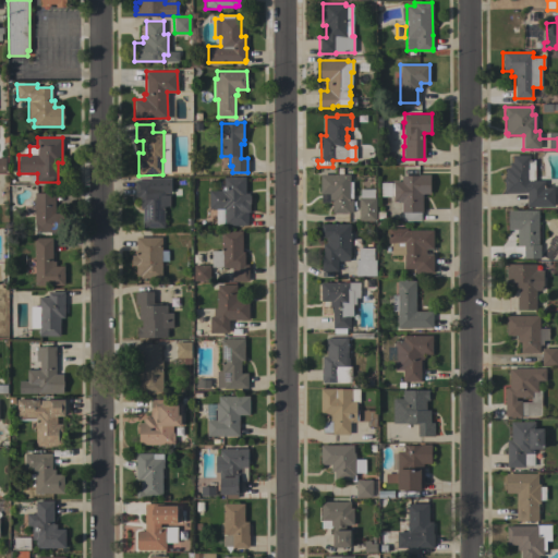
[(526,206),(526,193),(504,193),(504,176),(505,176),(505,167),(508,167),(508,162),(512,162),(512,155),(529,155),(529,159),(535,159),(535,180),(544,180),(544,186),(554,186),(554,206),(526,206)]
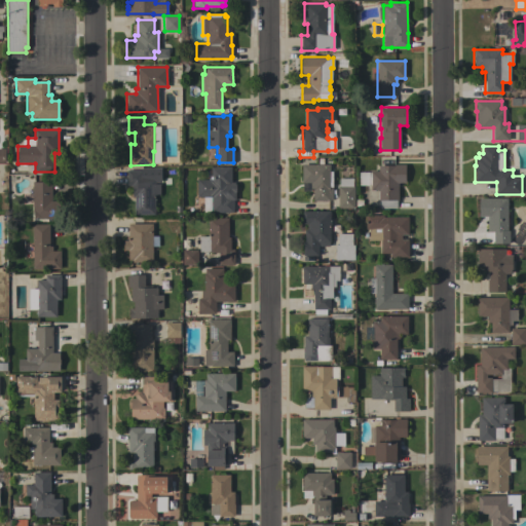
[(332,187),(329,187),(329,200),(312,200),(312,188),(310,188),(310,182),(302,182),(301,164),(322,164),(322,160),(328,159),(328,164),(329,164),(330,172),(332,172),(332,187)]
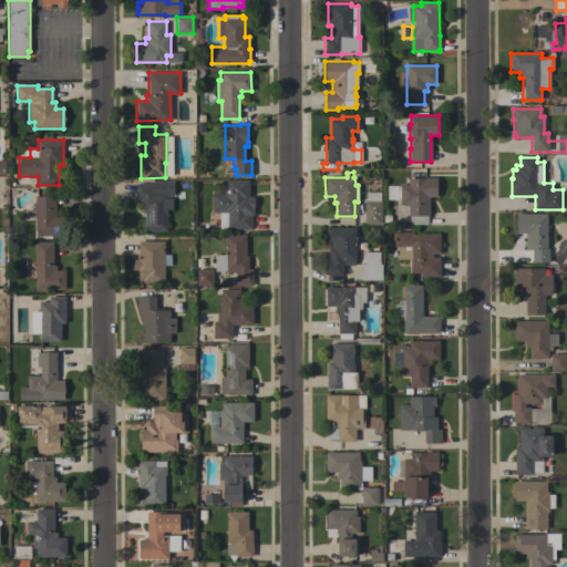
[(436,197),(429,197),(429,216),(428,216),(428,224),(409,224),(409,216),(408,216),(408,205),(399,205),(399,199),(387,199),(387,185),(399,185),(399,184),(408,184),(408,178),(424,178),(424,177),(436,177),(436,197)]
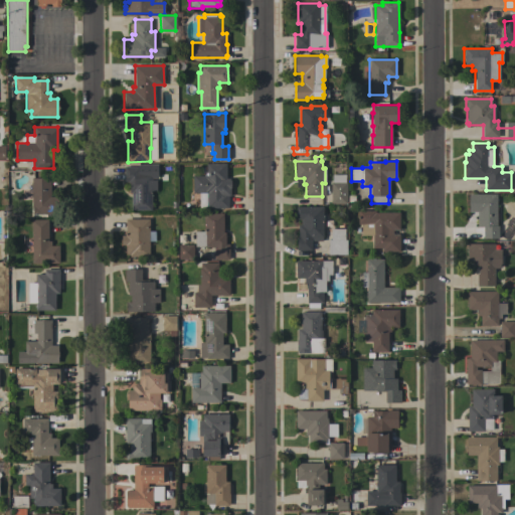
[(226,178),(229,178),(229,180),(231,180),(231,188),(230,188),(230,195),(228,195),(228,208),(209,207),(206,207),(206,192),(192,192),(192,175),(204,175),(204,171),(206,171),(206,163),(226,163),(226,178)]
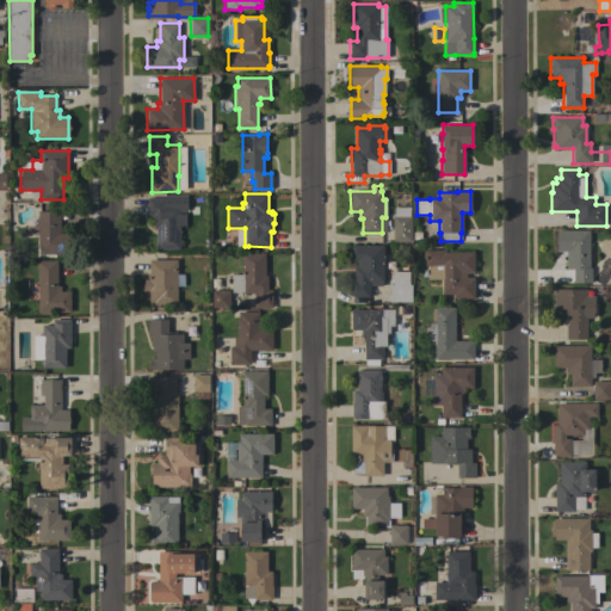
[(165,197),(165,207),(172,207),(172,208),(179,208),(179,214),(185,214),(185,227),(179,227),(180,250),(156,250),(155,228),(153,228),(153,216),(147,216),(147,197),(165,197)]
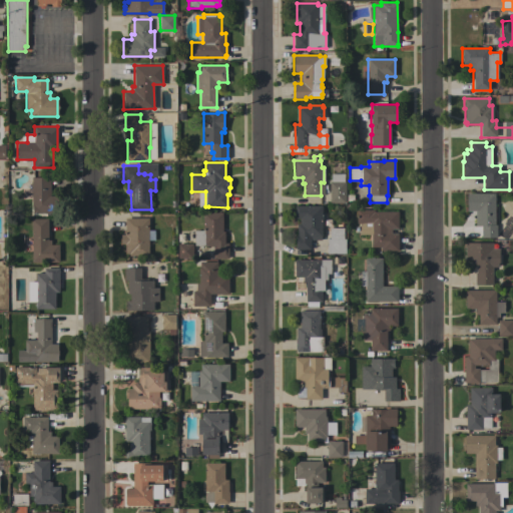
[(331,181),(331,173),(344,173),(344,181),(345,181),(345,202),(330,202),(329,181),(331,181)]
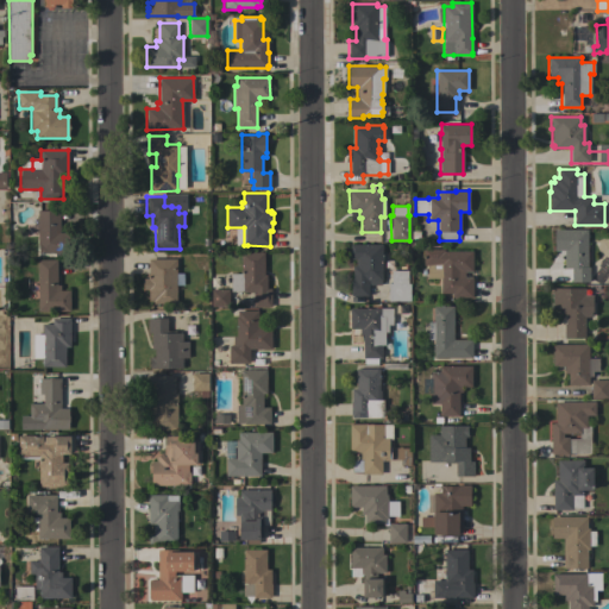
[(60,211),(60,232),(69,232),(68,253),(37,253),(37,211),(60,211)]
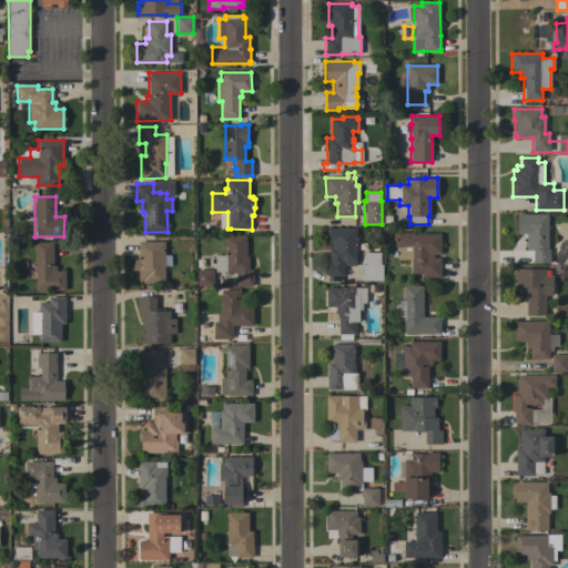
[(517,214),(547,213),(548,223),(548,227),(548,249),(549,249),(549,263),(533,263),(533,251),(526,251),(526,233),(517,234),(517,214)]
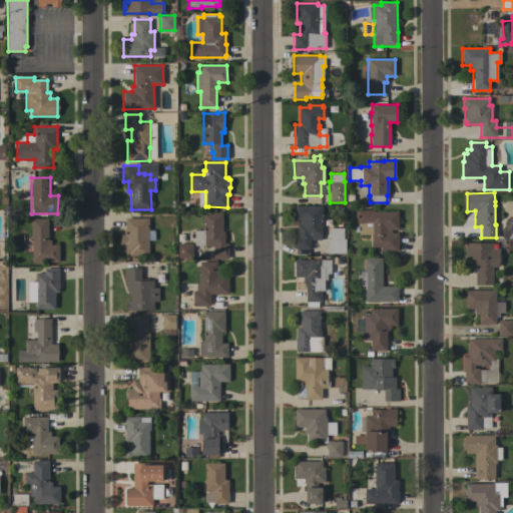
[(295,234),(297,234),(297,223),(299,223),(299,217),(295,217),(295,205),(322,205),(322,216),(323,216),(323,220),(322,220),(322,227),(338,227),(338,225),(337,225),(337,223),(342,222),(343,227),(343,238),(345,238),(346,253),(327,253),(327,238),(330,238),(330,236),(321,236),(321,239),(310,239),(310,248),(296,249),(295,234)]
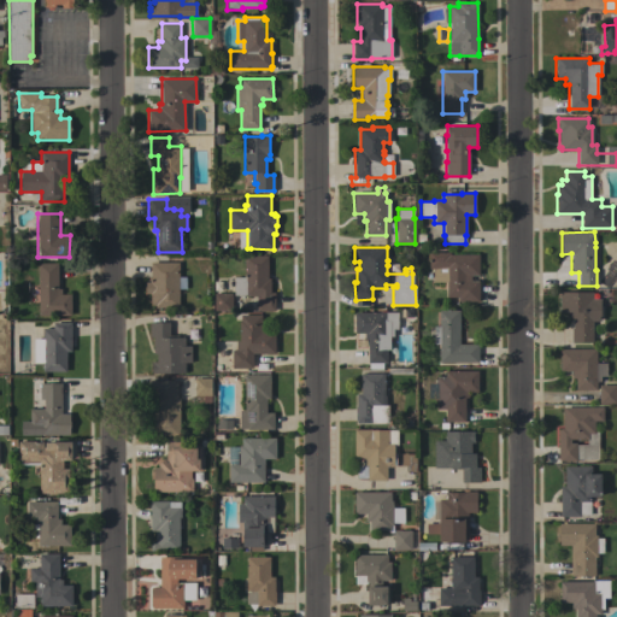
[(479,301),(458,301),(458,297),(446,297),(446,282),(433,282),(433,269),(429,269),(429,252),(450,252),(450,254),(479,254),(479,275),(470,275),(470,281),(479,281),(479,301)]
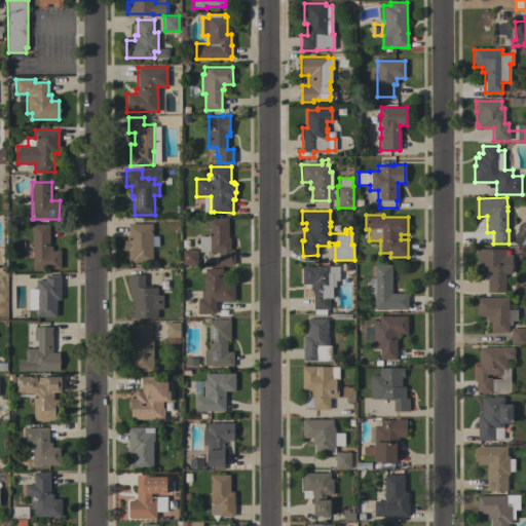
[(234,265),(219,264),(219,253),(208,253),(209,252),(199,252),(199,236),(208,236),(209,218),(228,218),(228,237),(230,237),(230,249),(234,249),(234,265)]
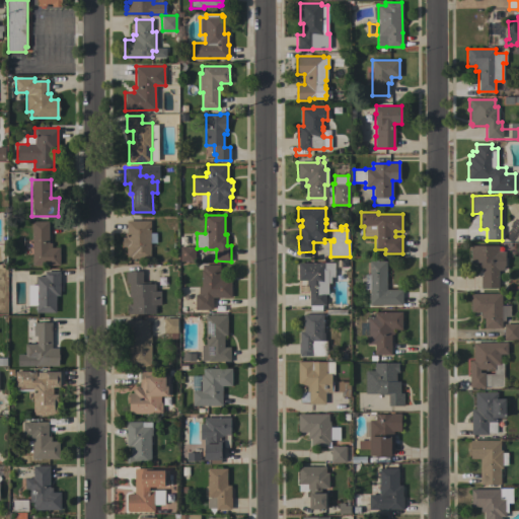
[(150,220),(150,232),(155,232),(155,242),(150,243),(150,258),(131,258),(131,256),(127,256),(127,246),(122,246),(122,237),(127,237),(126,220),(150,220)]
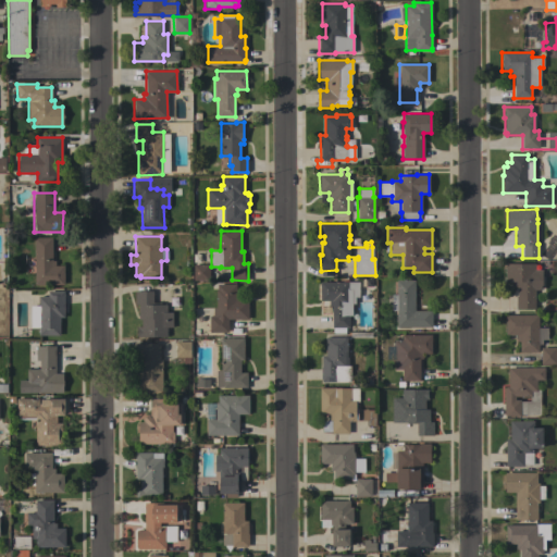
[(63,284),(34,284),(35,237),(52,237),(52,260),(54,260),(54,265),(63,265),(63,284)]
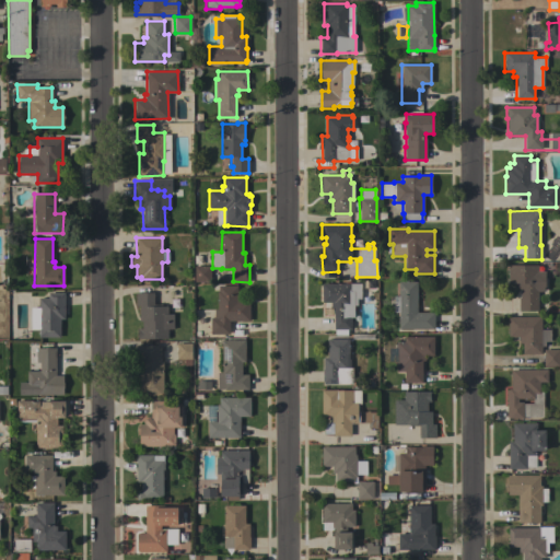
[(537,265),(537,271),(545,271),(545,291),(537,291),(537,311),(518,311),(518,298),(520,298),(520,289),(516,289),(516,283),(508,283),(508,265),(537,265)]
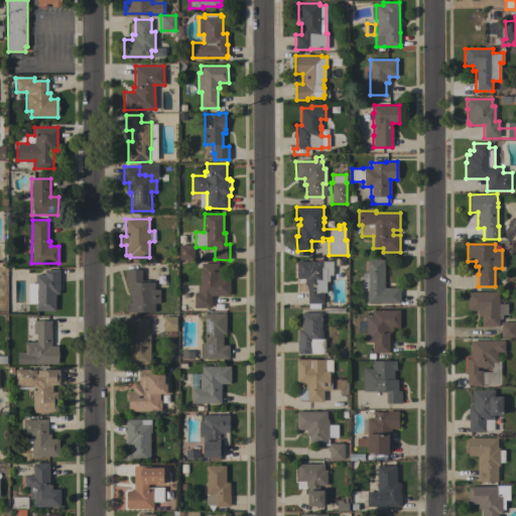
[(194,245),(194,259),(178,260),(178,245),(194,245)]
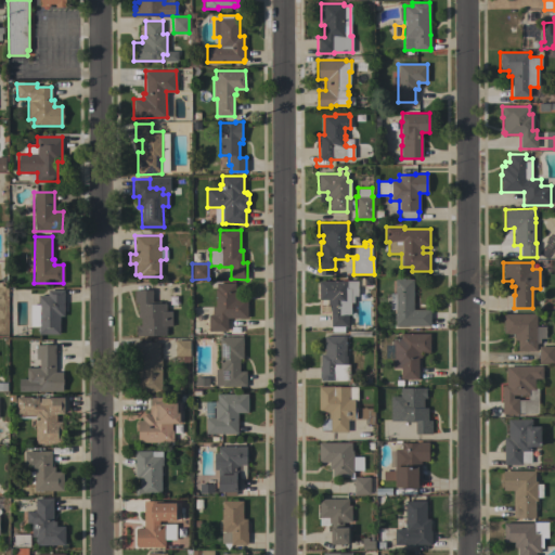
[(413,310),(429,310),(429,326),(395,326),(395,309),(390,309),(390,293),(395,293),(395,279),(412,279),(413,310)]
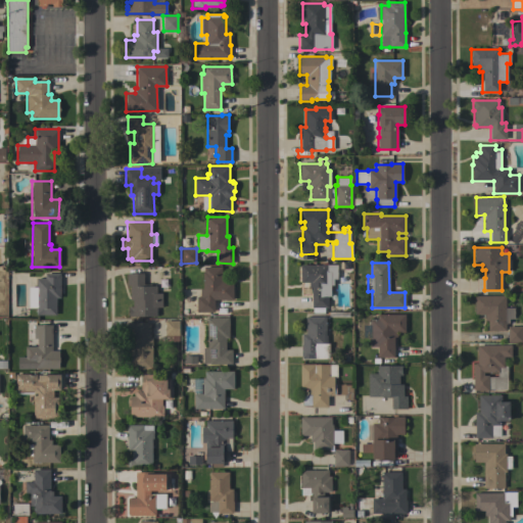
[(337,279),(333,279),(333,285),(330,285),(330,296),(328,296),(328,307),(324,307),(324,312),(313,312),(313,307),(312,307),(312,287),(308,287),(308,282),(300,282),(300,265),(337,265),(337,279)]
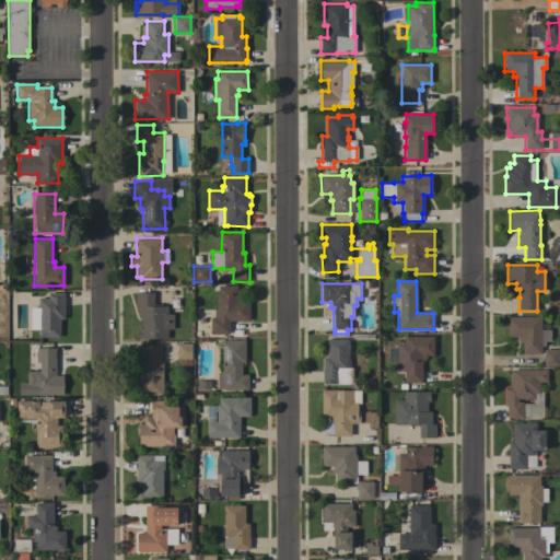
[(210,334),(210,317),(213,318),(213,310),(217,310),(217,291),(218,291),(218,286),(236,286),(236,295),(240,295),(240,301),(249,301),(249,321),(229,321),(229,334),(210,334)]
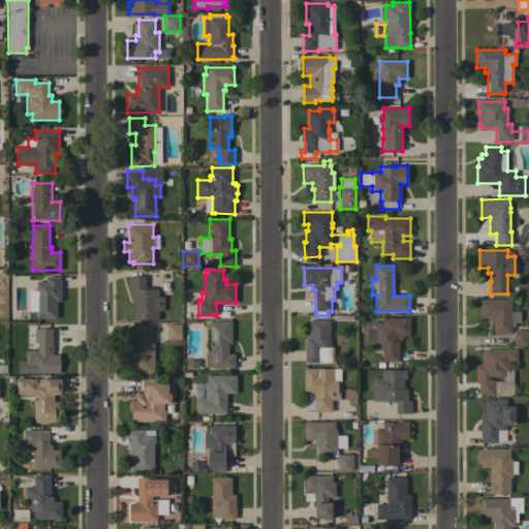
[(36,318),(36,311),(28,311),(29,290),(37,290),(37,288),(34,288),(35,284),(36,284),(36,281),(45,281),(45,276),(61,277),(60,301),(57,301),(57,318),(36,318)]
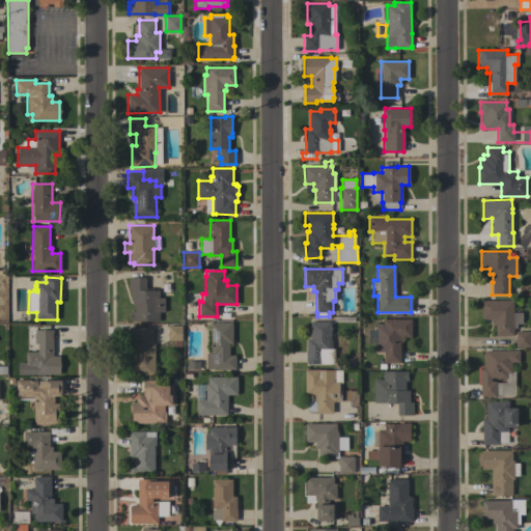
[(130,317),(131,317),(131,314),(130,314),(130,311),(134,311),(134,304),(132,304),(132,290),(129,290),(129,277),(145,277),(145,287),(152,287),(152,290),(159,290),(159,298),(164,298),(164,312),(159,312),(159,322),(130,322),(130,317)]
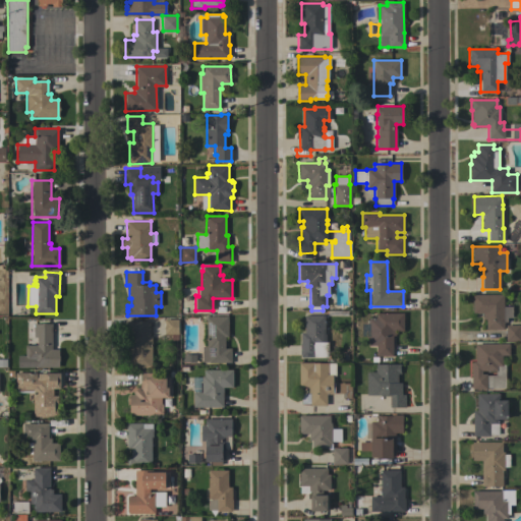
[(504,306),(512,306),(512,317),(507,317),(507,322),(503,322),(504,329),(485,329),(485,320),(482,320),(482,313),(472,313),(472,294),(504,294),(504,306)]
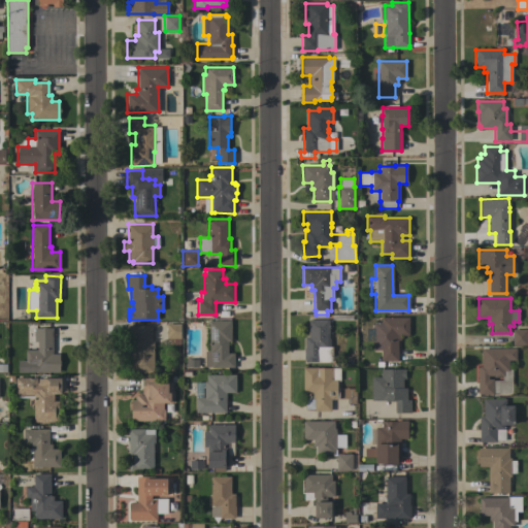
[(398,361),(382,361),(382,351),(373,351),(373,340),(367,340),(367,328),(372,328),(372,325),(373,325),(373,322),(381,322),(381,318),(408,318),(408,335),(400,335),(400,340),(398,340),(398,361)]
